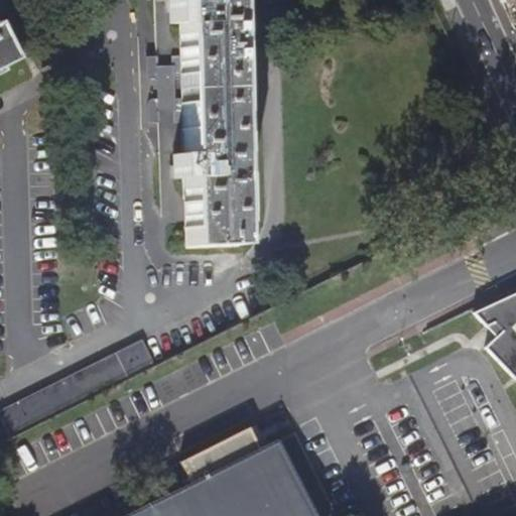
[(236,0),(166,0),(167,22),(179,22),(182,153),(170,154),(171,177),(183,176),(185,246),(244,245),(236,0)]
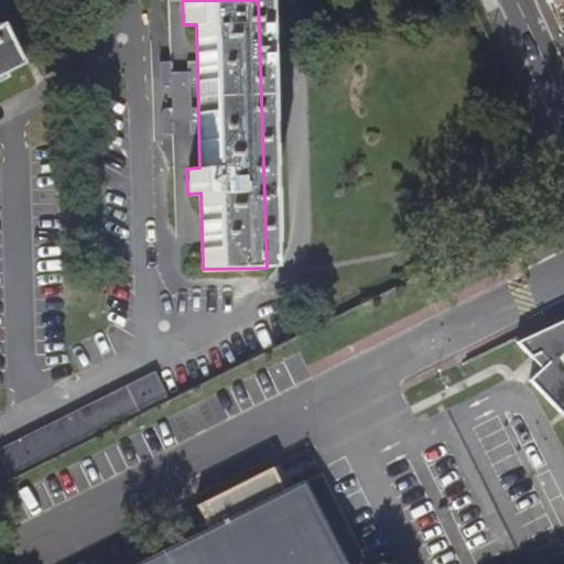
[(563,0),(546,0),(561,32),(563,30),(563,0)]
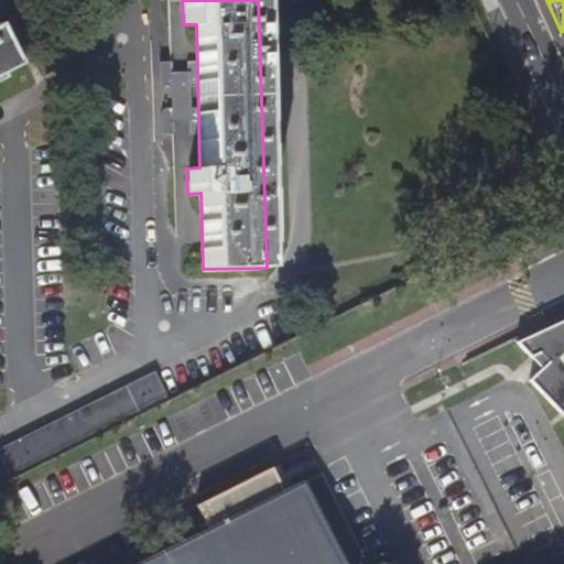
[(0,86),(21,76),(0,34),(0,86)]
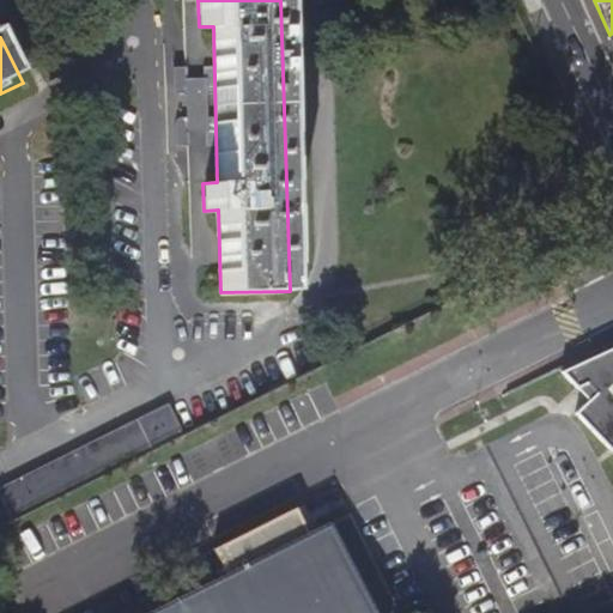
[(612,343),(556,370),(586,400),(572,413),(612,454),(612,343)]
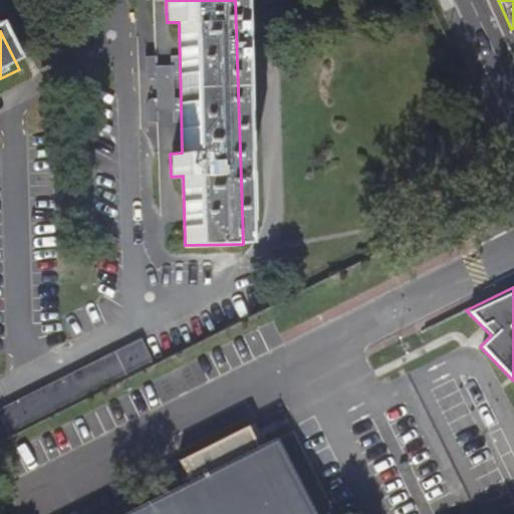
[(137,339),(0,407),(0,439),(150,365),(137,339)]
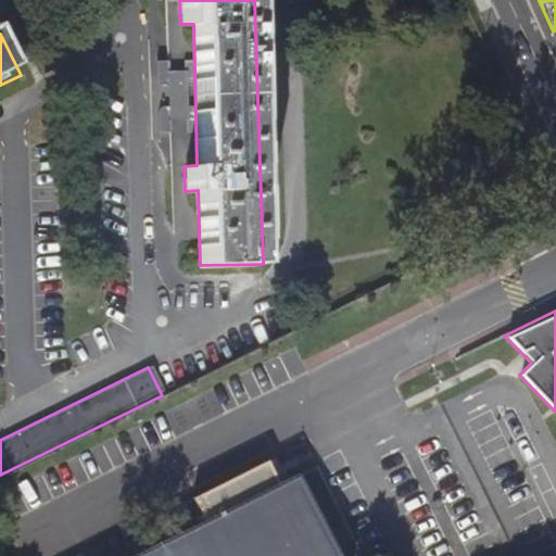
[(333,555),(294,476),(278,485),(265,462),(192,496),(204,520),(133,555),(333,555)]
